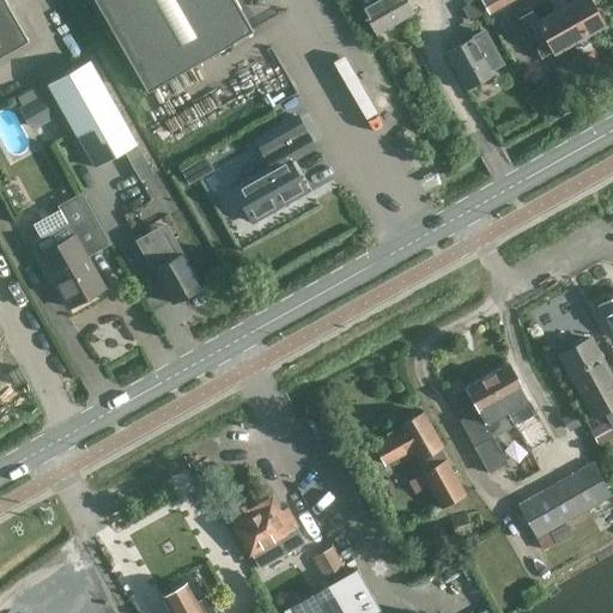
[(5,0),(0,0),(0,56),(29,41),(5,0)]
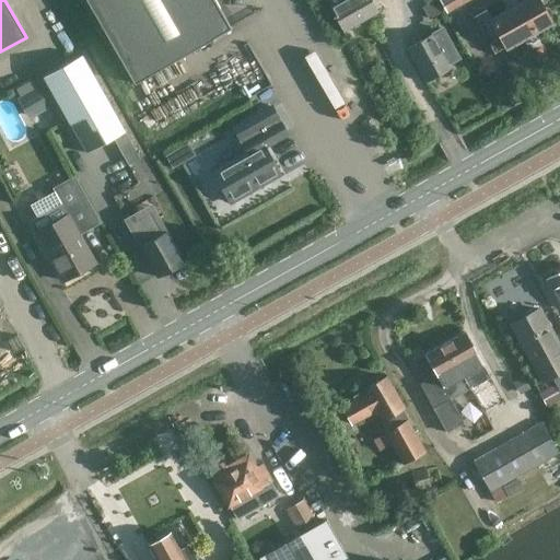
[(85,0),(133,83),(231,28),(214,0),(85,0)]
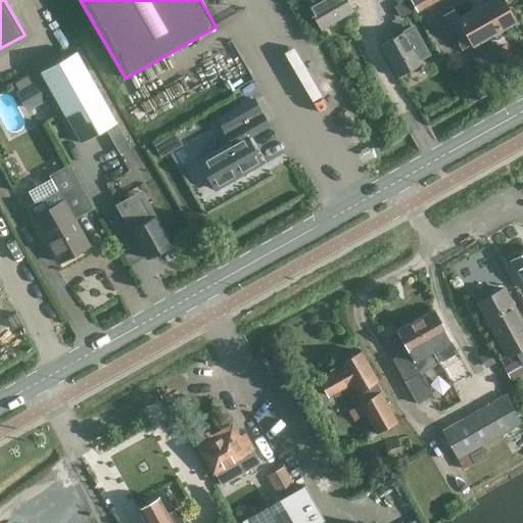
[(321,30),(351,11),(344,0),(305,0),(311,7),(308,8),(321,30)]
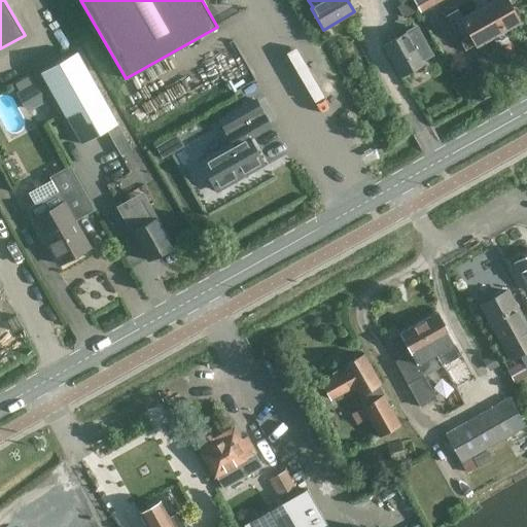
[(410,0),(397,7),(402,19),(416,11),(410,0)]
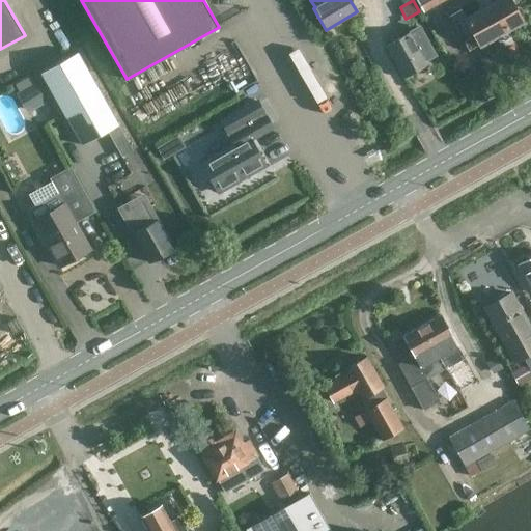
[(416,0),(422,10),(441,0),(416,0)]
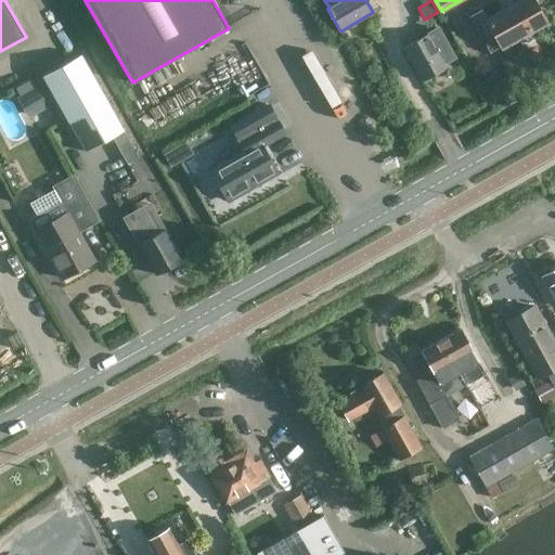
[(546,24),(532,0),(516,0),(485,17),(481,11),(469,16),(489,51),(499,46),(501,49),(546,24)]
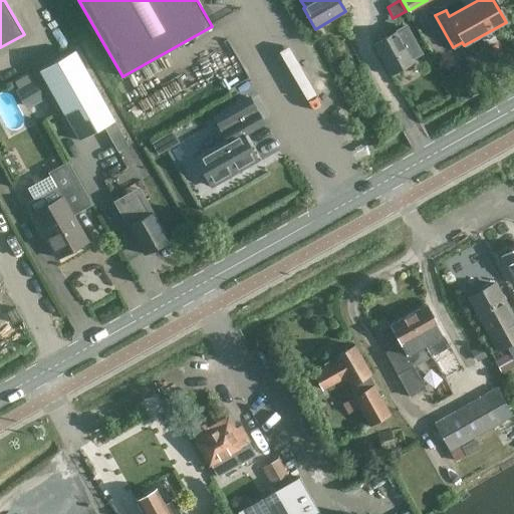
[(390,74),(413,62),(396,32),(372,45),(390,74)]
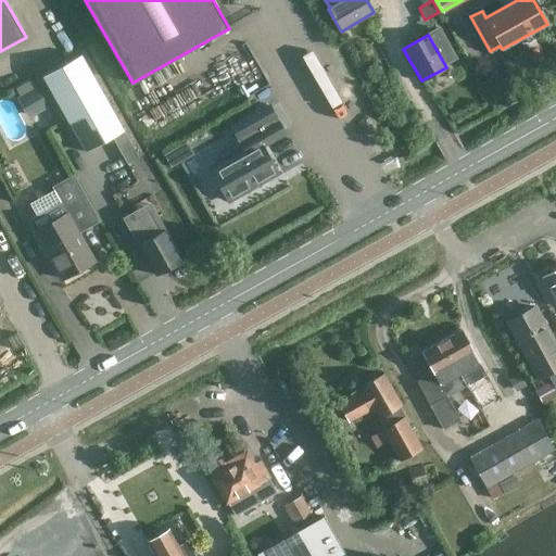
[(85,153),(123,130),(80,53),(41,76),(85,153)]
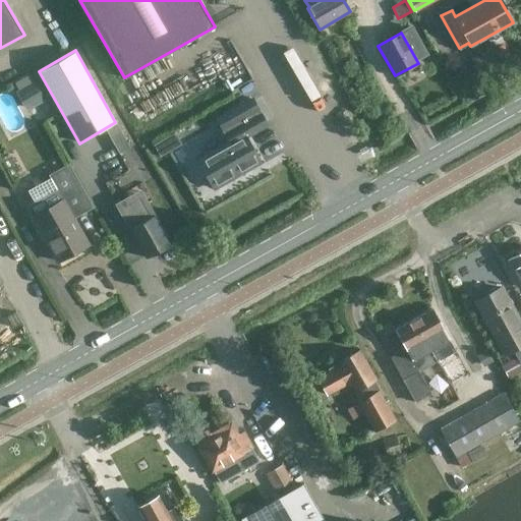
[(31,74),(12,84),(26,111),(45,101),(31,74)]
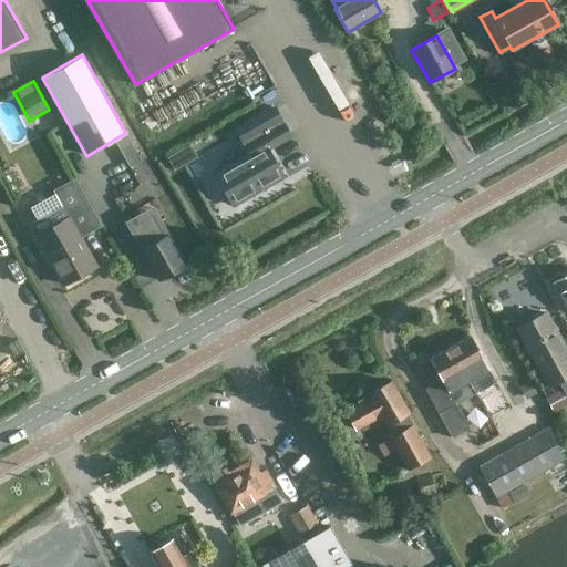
[(274,107),(236,129),(250,154),(215,174),(234,206),(255,194),(254,192),(261,187),(263,189),(282,177),(267,150),(290,136),(274,107)]
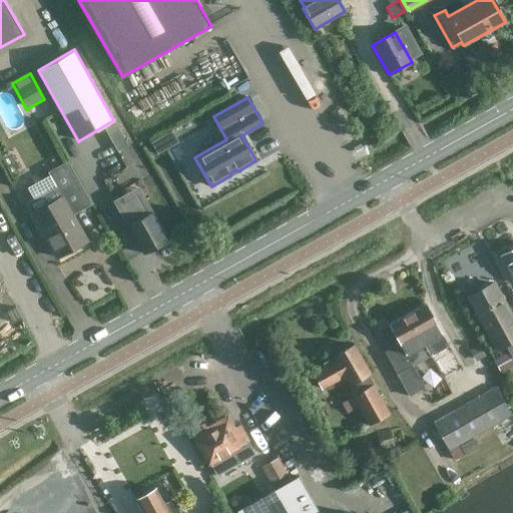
[(117,151),(128,145),(114,120),(103,126),(117,151)]
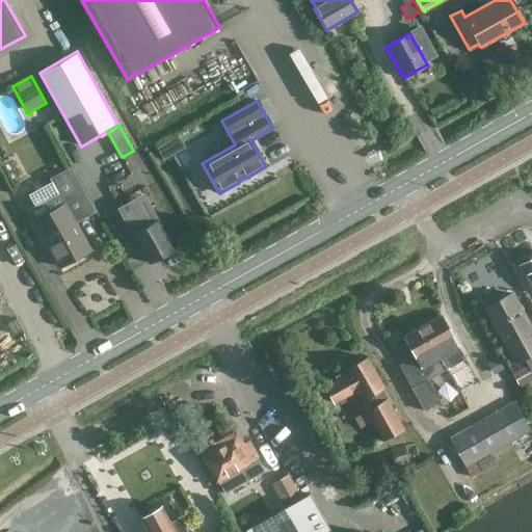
[(163,161),(185,149),(179,136),(156,149),(163,161)]
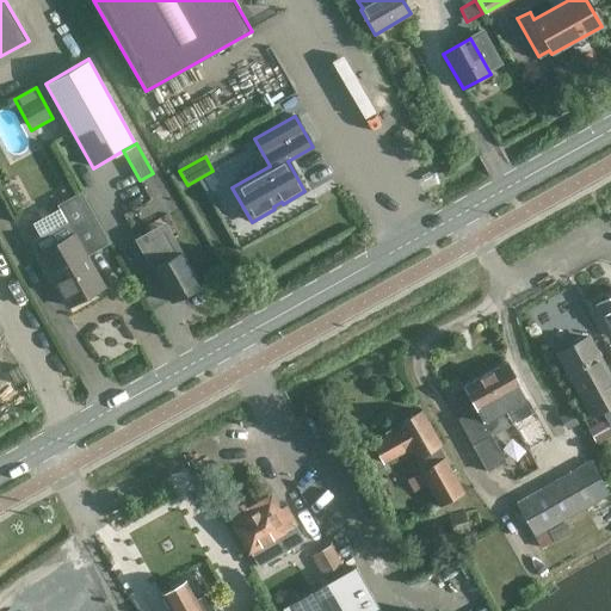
[(73,235),(37,255),(55,288),(57,288),(68,307),(104,287),(85,254),(106,242),(81,197),(59,209),(73,235)]
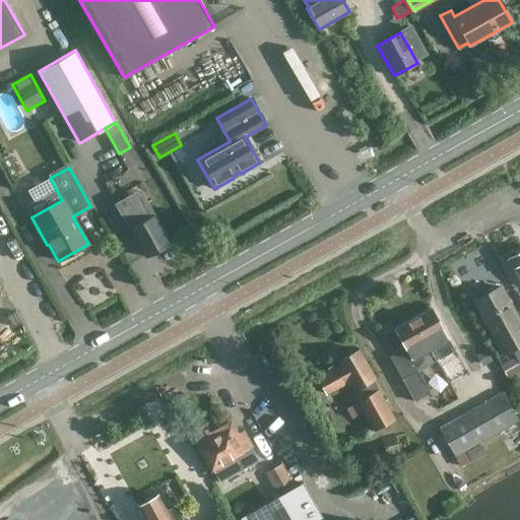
[(143,194),(118,208),(146,258),(155,253),(158,254),(167,249),(169,246),(171,245),(152,214),(155,213),(143,194)]
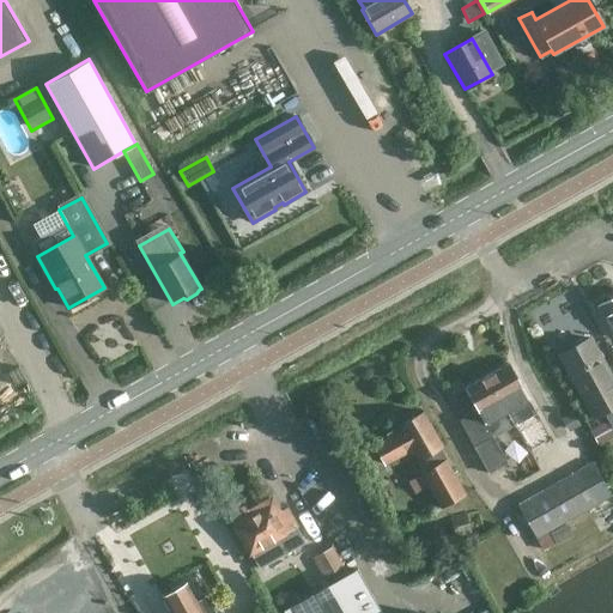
[(612,297),(598,307),(612,334),(612,297)]
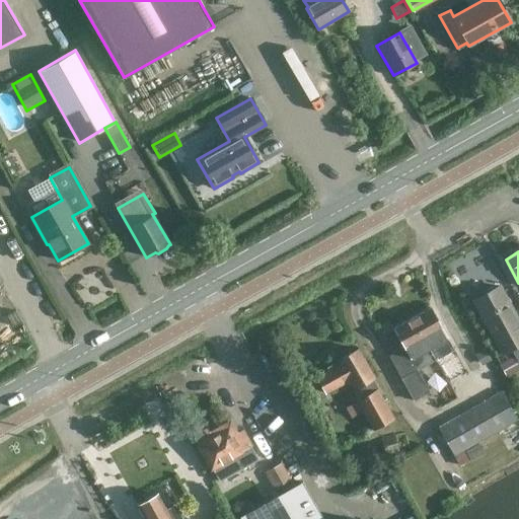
[(472,300),(503,355),(518,346),(518,323),(499,286),(472,300)]
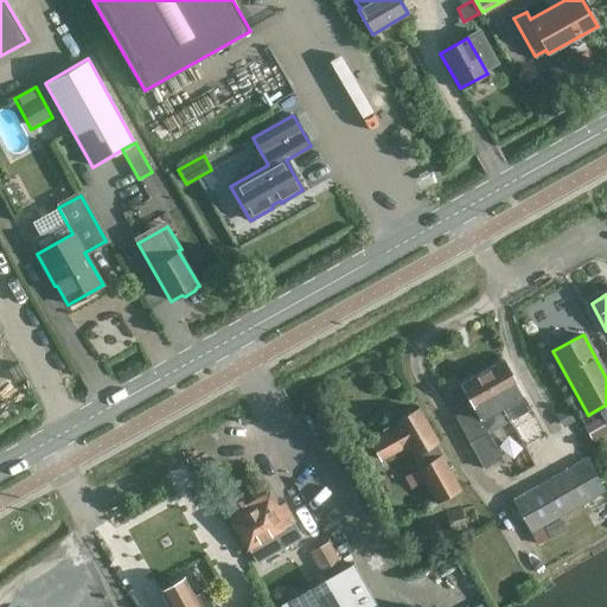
[(510,422),(531,409),(504,360),(481,374),(510,422)]
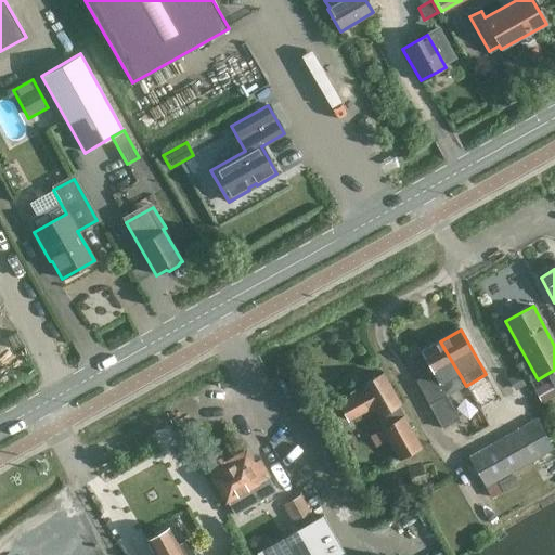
[(466,386),(440,341),(421,352),(425,361),(415,366),(422,378),(415,383),(442,429),(459,420),(447,397),(466,386)]
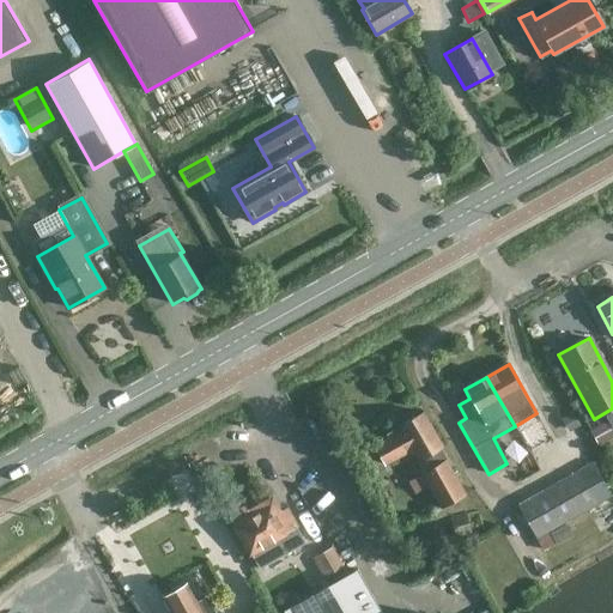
[(572,411),(560,417),(569,432),(581,425),(572,411)]
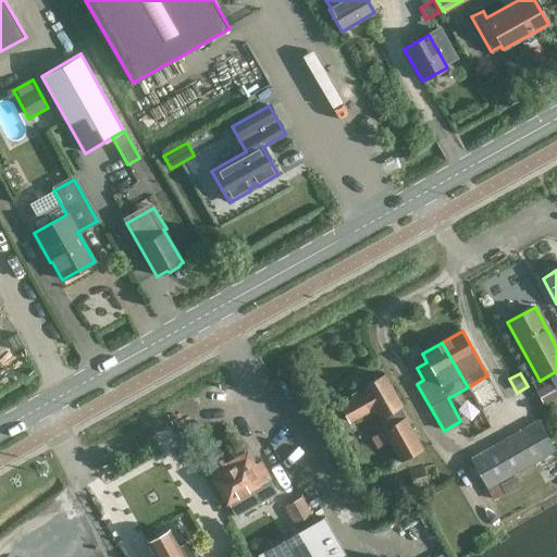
[(341,406),(349,422),(373,410),(380,420),(384,429),(382,430),(400,462),(422,449),(404,417),(399,408),(401,407),(383,375),(361,387),(364,392),(341,406)]
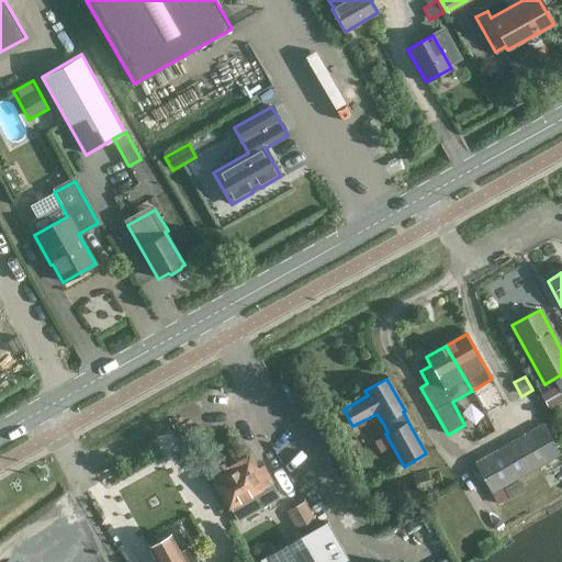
[(561,394),(558,385),(540,394),(548,409),(561,402),(561,394)]
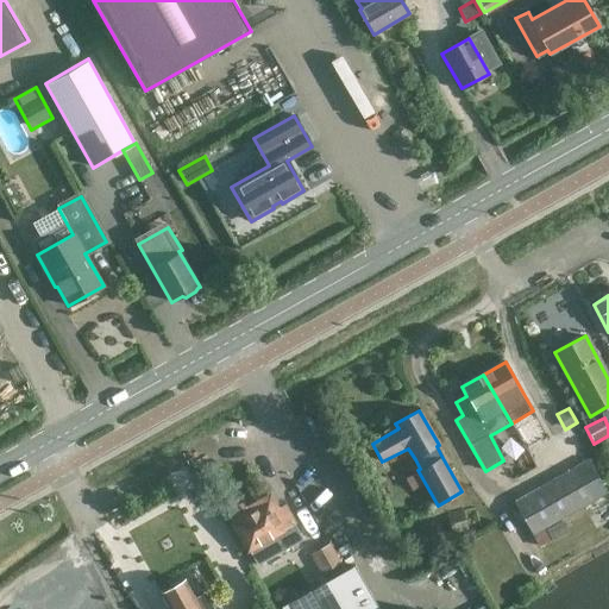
[(607,494),(588,459),(514,502),(533,535),(607,494)]
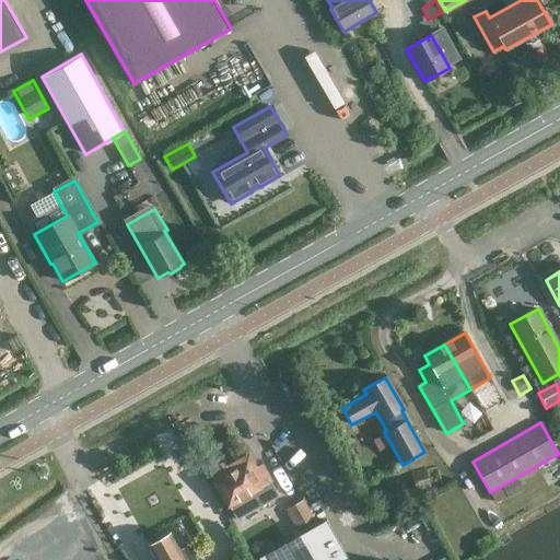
[(261,465),(256,468),(251,471),(245,463),(233,470),(230,465),(224,468),(222,464),(213,469),(216,474),(210,477),(235,521),(278,496),(261,465)]
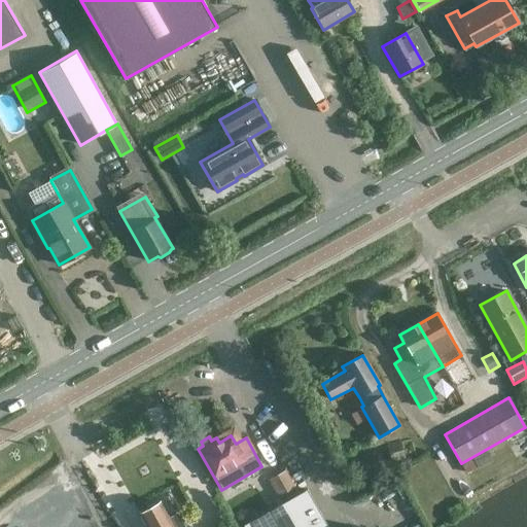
[(400,441),(387,444),(391,463),(406,460),(400,441)]
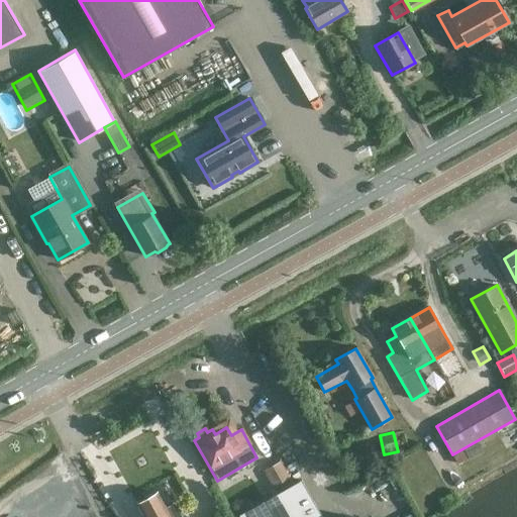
[(264,463),(280,458),(277,448),(261,453),(264,463)]
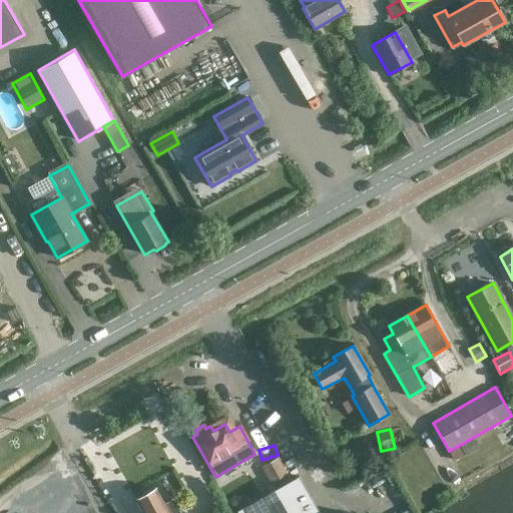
[(286,473),(278,459),(264,467),(272,481),(286,473)]
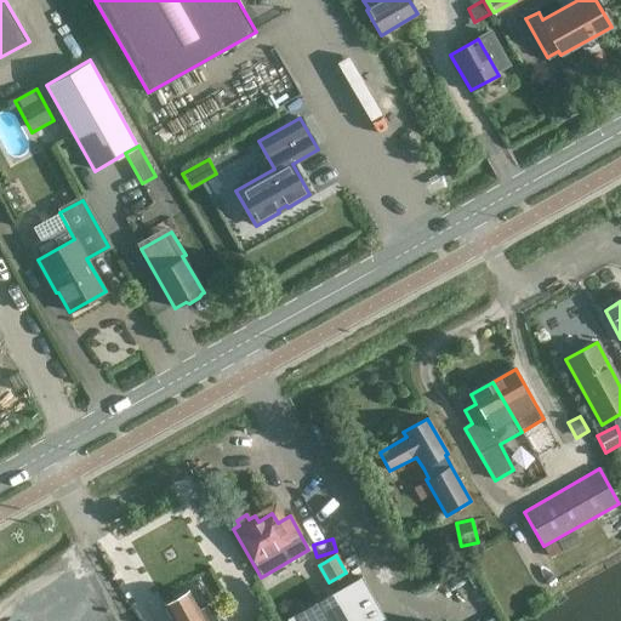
[(421,620),(387,620),(362,576),(288,619),(288,620),(422,620),(421,620)]
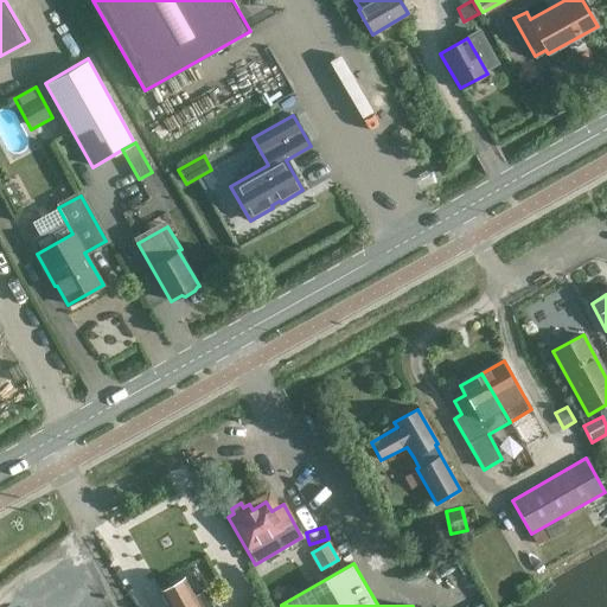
[(161,592),(170,606),(210,606),(203,593),(195,598),(183,579),(161,592)]
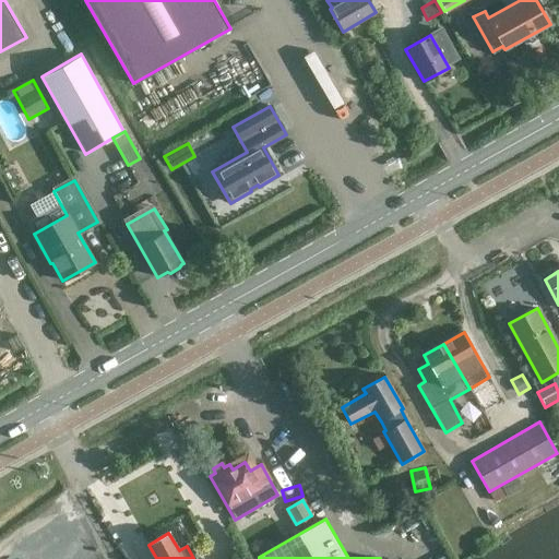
[(488,533),(473,542),(478,551),(494,543),(488,533)]
